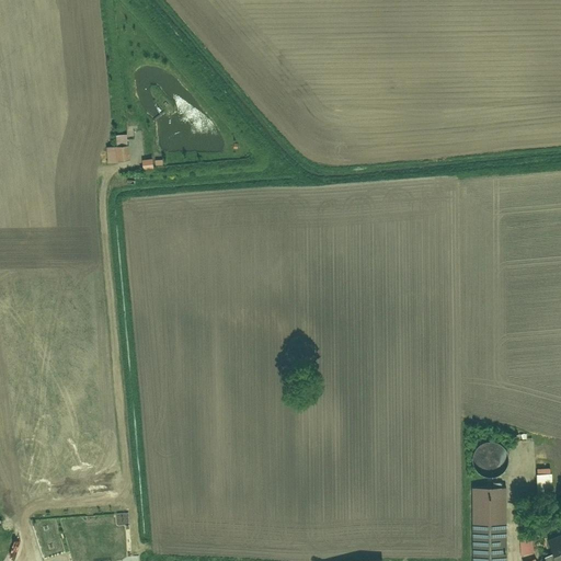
[(129,160),(127,134),(115,134),(116,146),(105,146),(106,161),(129,160)]
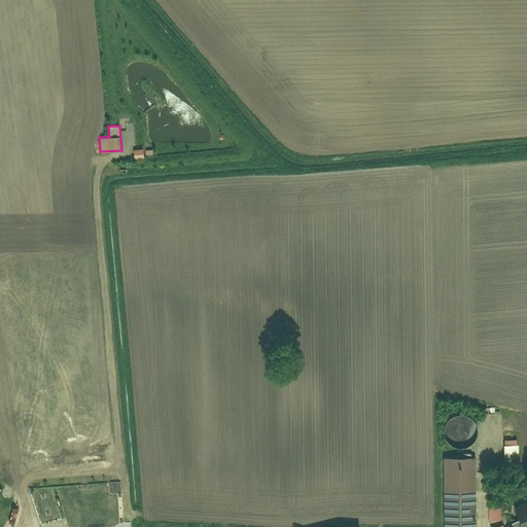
[(133,159),(143,157),(143,148),(132,149),(133,159)]
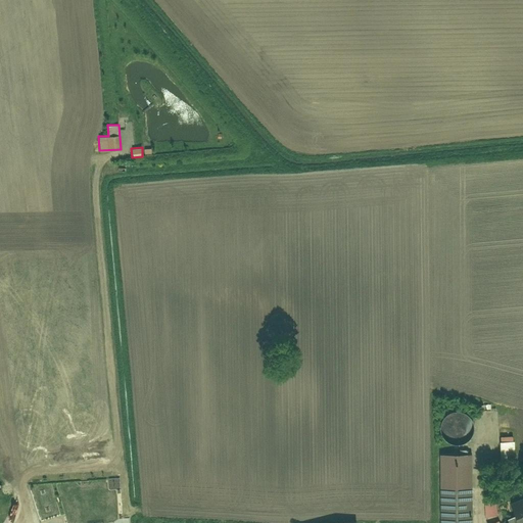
[(446,438),(459,438),(459,439),(472,439),(472,413),(443,413),(443,431),(446,431),(446,438)]
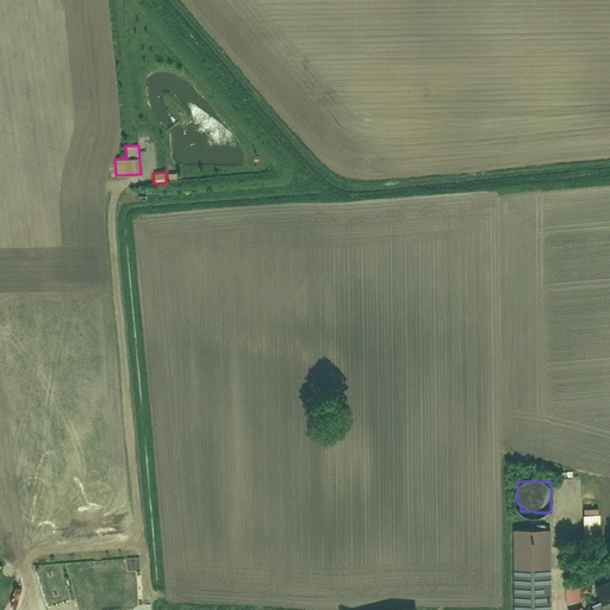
[(599,537),(599,508),(583,509),(583,539),(599,537)]
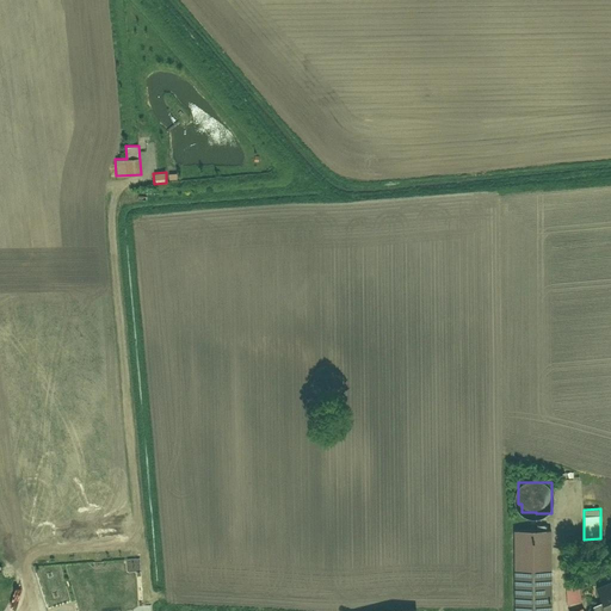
[(544,610),(544,569),(506,569),(506,610),(544,610)]
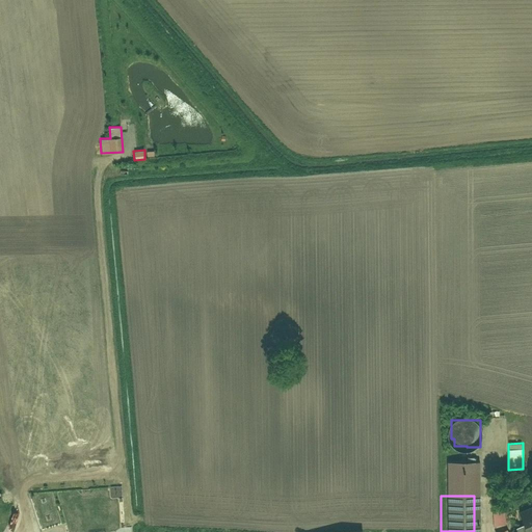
[(531,501),(513,510),(524,531),(526,531),(531,529),(531,501)]
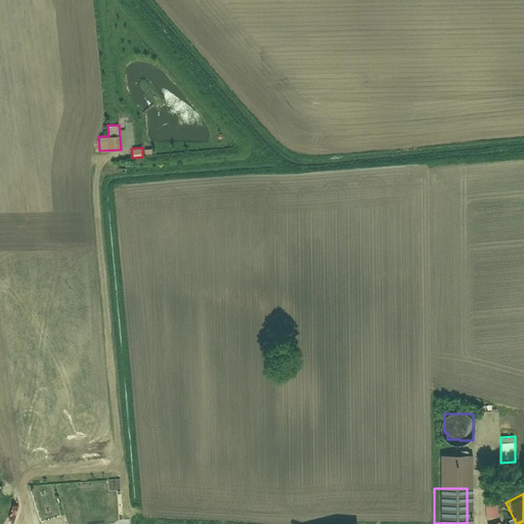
[(484,516),(498,515),(496,500),(483,501),(484,516)]
